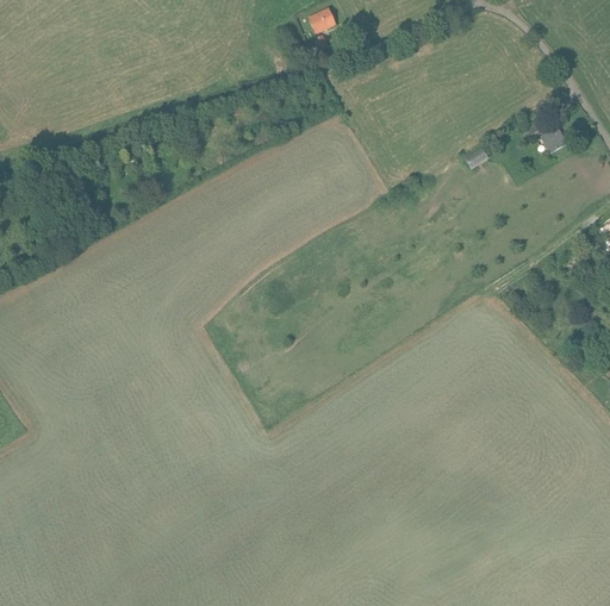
[(328,7),(309,17),(316,32),(335,23),(328,7)]
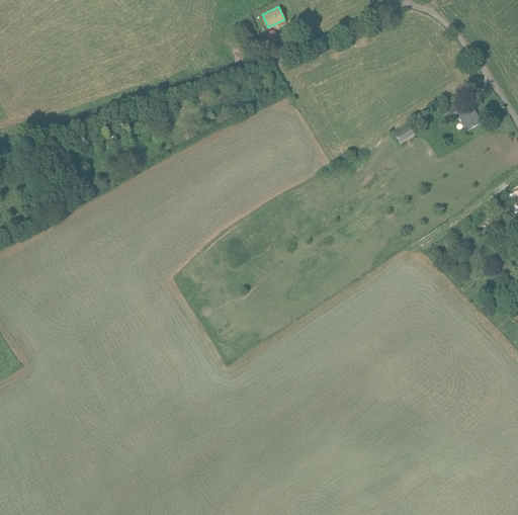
[(272,41),(278,38),(273,28),(272,29),(271,27),(268,29),(269,30),(267,31),(272,41)]
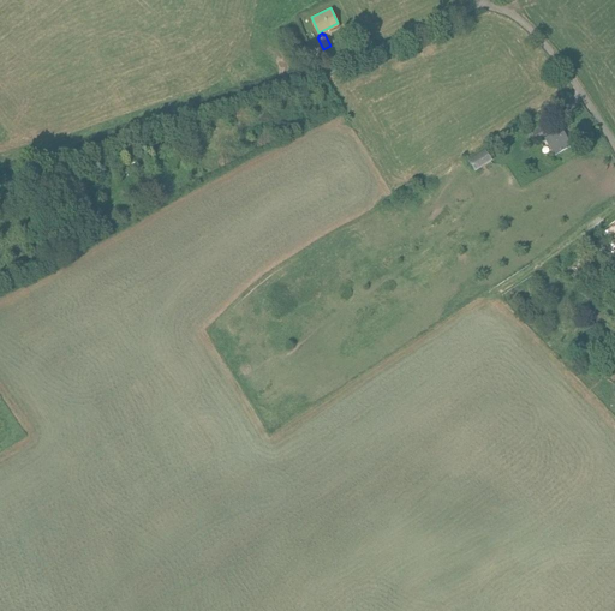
[(531,139),(537,137),(548,131),(544,125),(529,132),(531,139)]
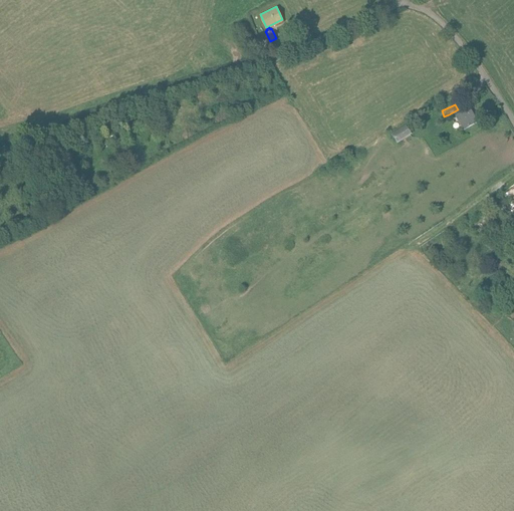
[(456,113),(464,128),(477,119),(469,106),(456,113)]
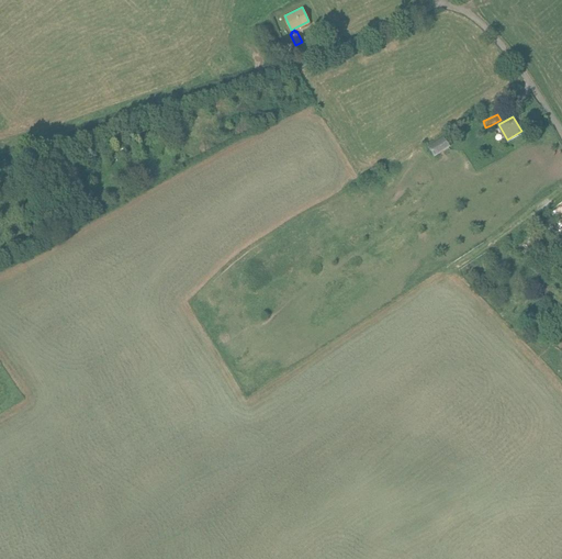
[(444,135),(427,146),(434,155),(449,145),(444,135)]
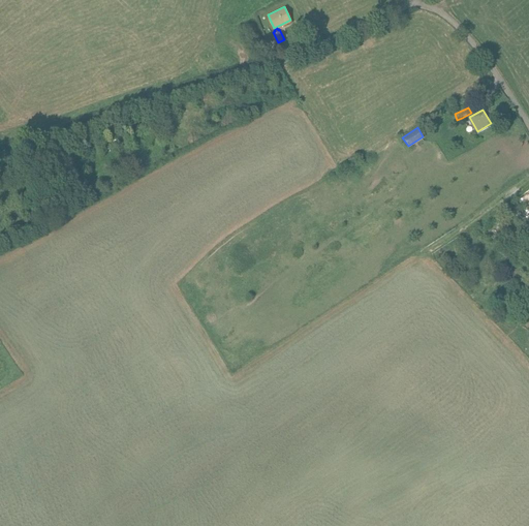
[(508,205),(514,214),(522,209),(517,199),(508,205)]
